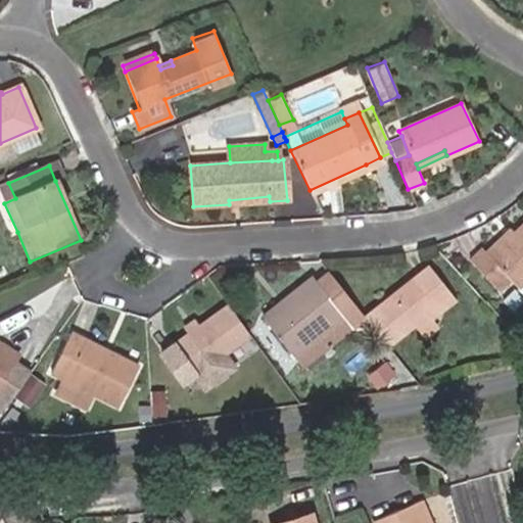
[(0,186),(0,191),(4,203),(15,198),(8,183),(0,186)]
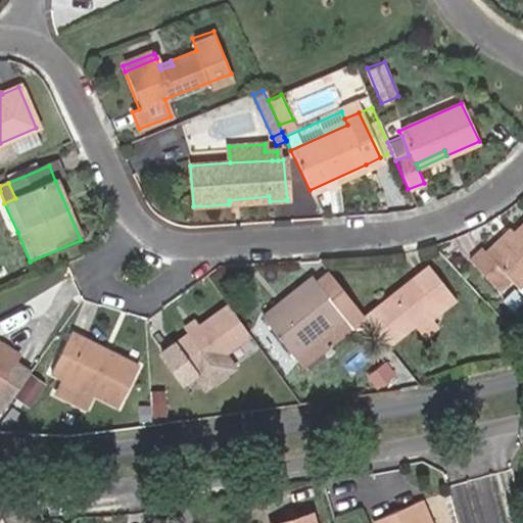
[(522,278),(522,221),(512,233),(488,256),(485,252),(481,247),(467,260),(498,290),(511,278),(517,284),(522,278)]
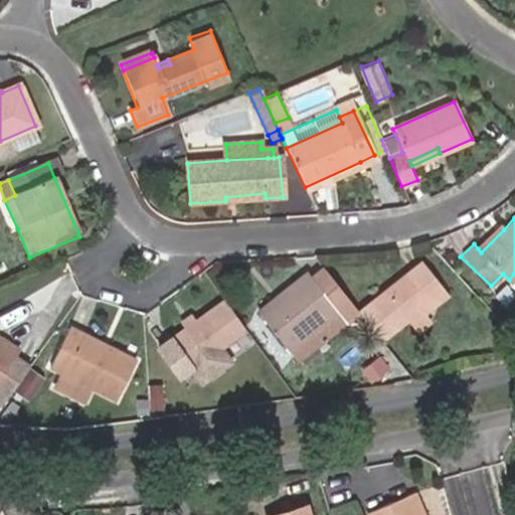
[(481,252),(504,229),(501,226),(478,248),(481,252)]
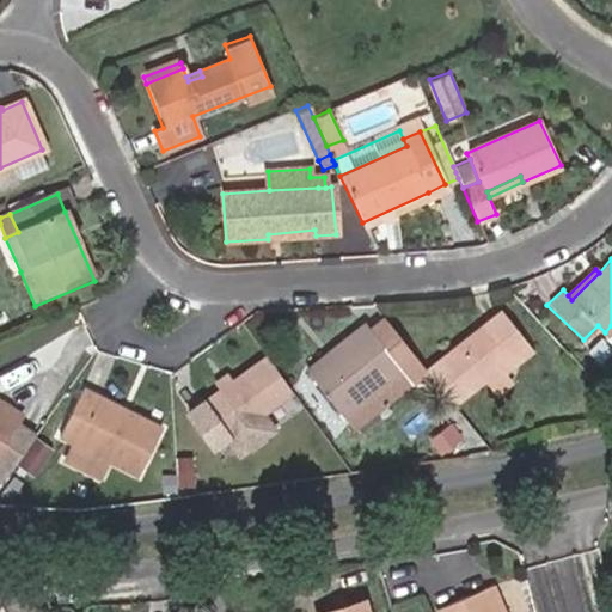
[(502,313),(489,324),(515,356),(484,380),(497,398),(516,384),(509,375),(536,353),(502,313)]
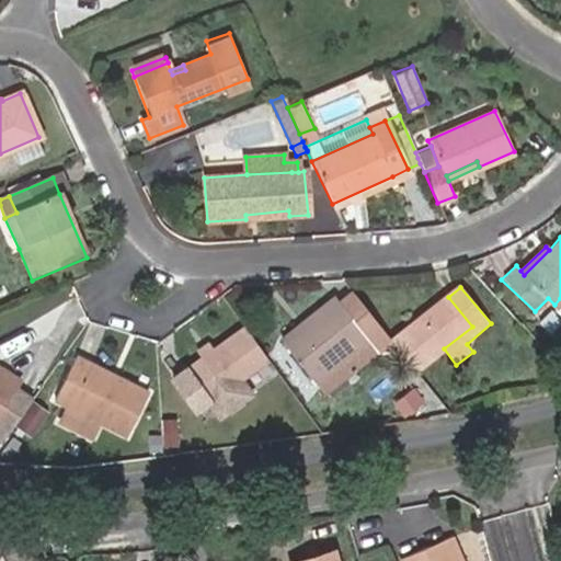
[(448,297),(391,342),(416,371),(444,348),(472,327),(448,297)]
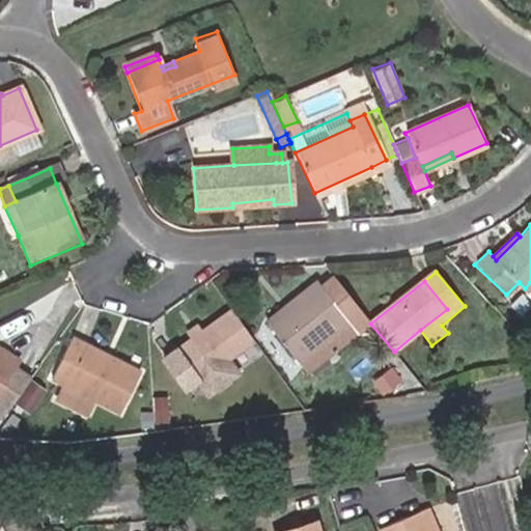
[(294,311),(271,329),(295,359),(345,318),(316,282),(289,304),(294,311)]
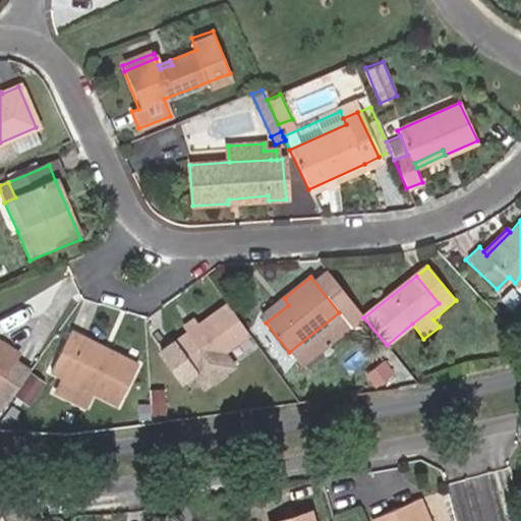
[(261,316),(266,323),(288,305),(284,298),(261,316)]
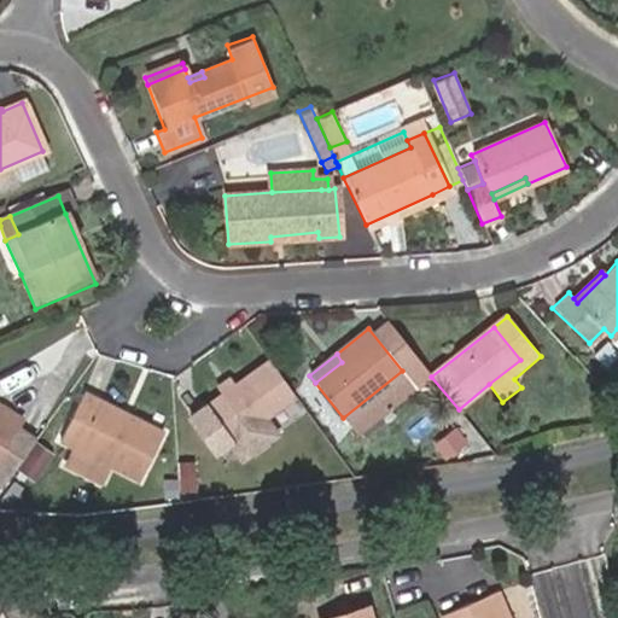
[(293,395),(269,361),(233,386),(221,396),(190,420),(214,453),(293,395)]
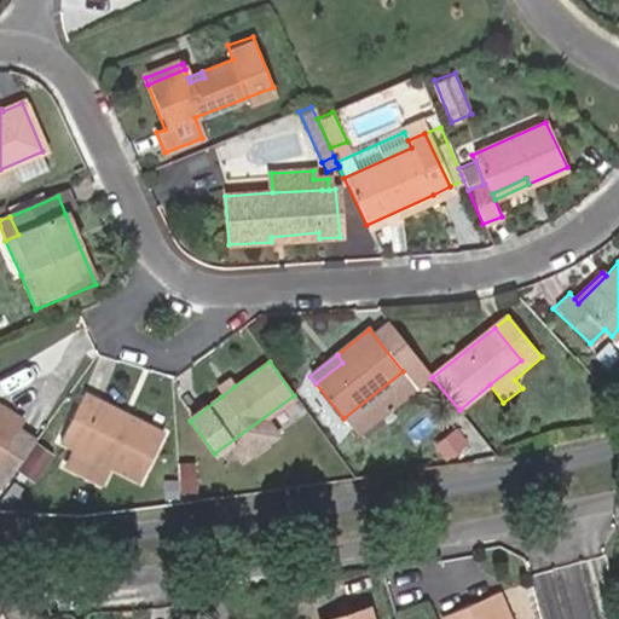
[(221,397),(233,387),(229,380),(215,389),(221,397)]
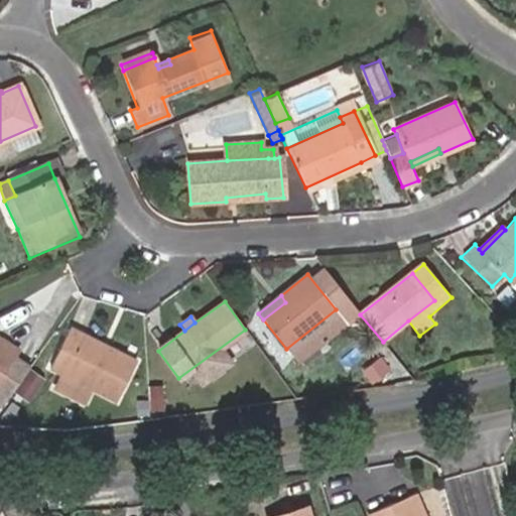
[(71,330),(92,341),(94,336),(73,325),(71,330)]
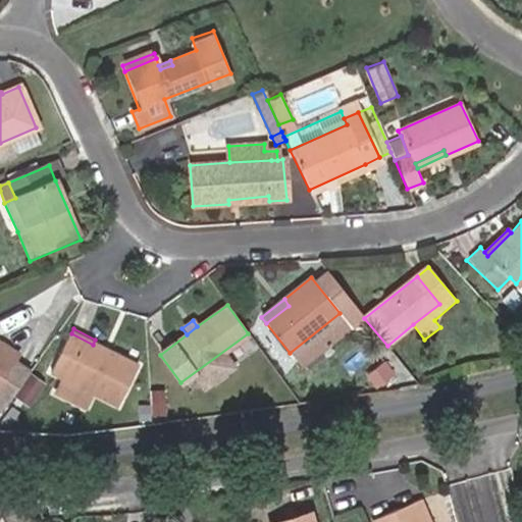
[(68,380),(90,392),(117,407),(136,365),(93,345),(71,333),(53,372),(68,380)]
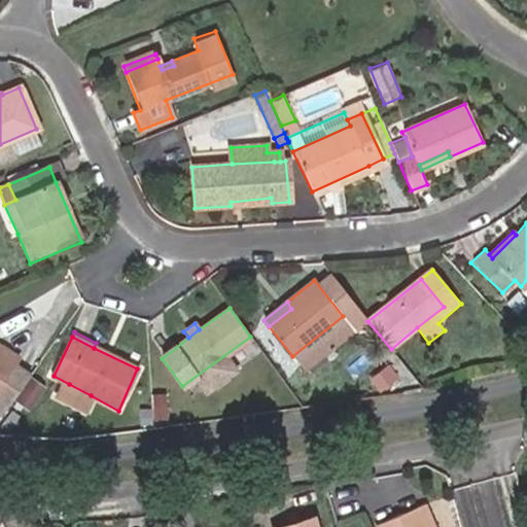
[(0,348),(0,359),(14,370),(20,360),(0,348)]
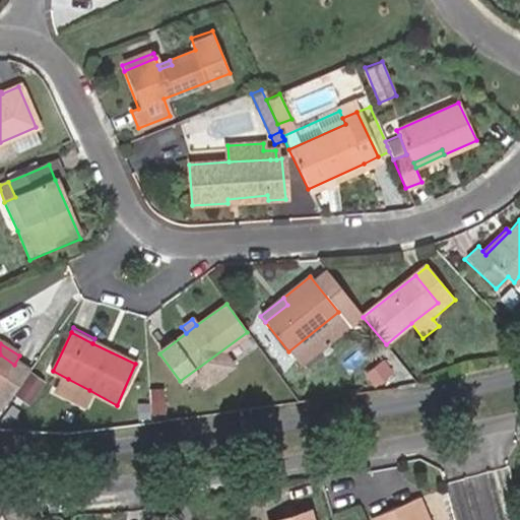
[(14,365),(0,354),(0,410),(3,413),(30,375),(14,365)]
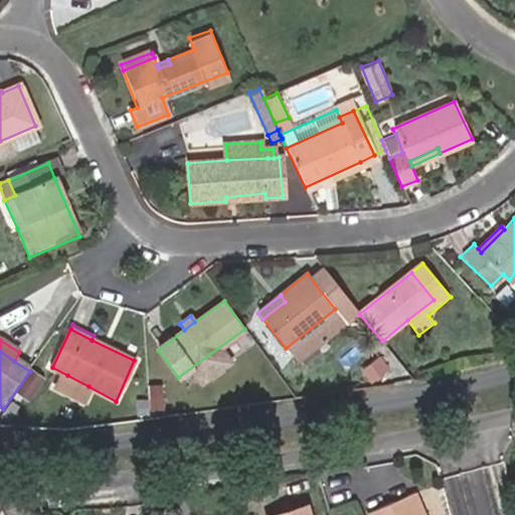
[(86,394),(89,386),(67,375),(63,382),(86,394)]
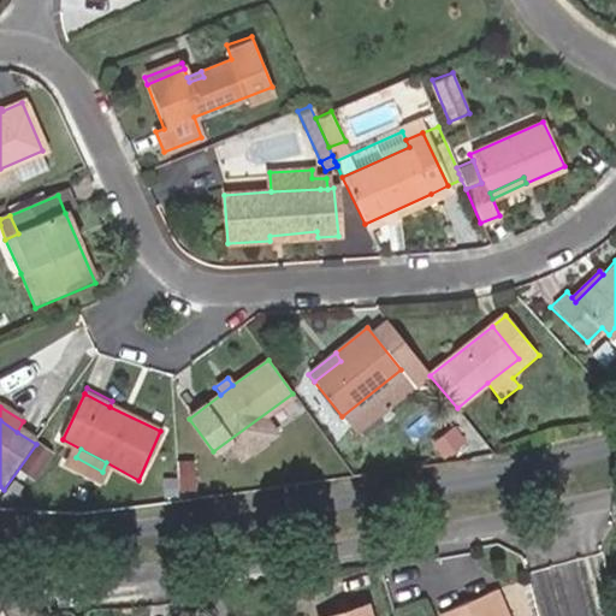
[(507,615),(509,615),(498,586),(439,610),(442,615),(507,615)]
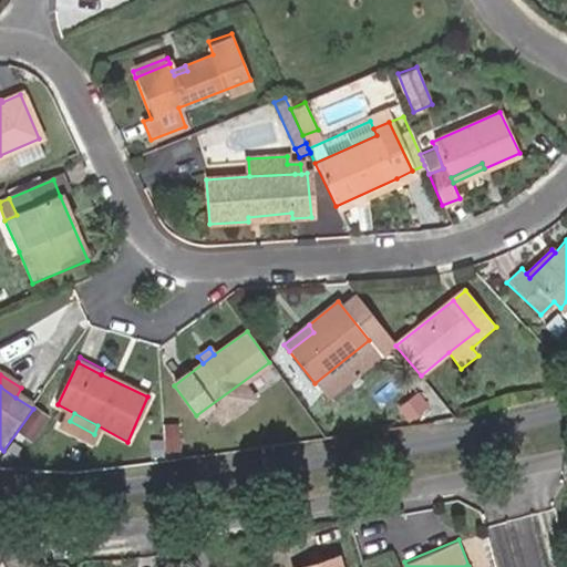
[(340,566),(336,550),(292,564),(292,566),(340,566)]
